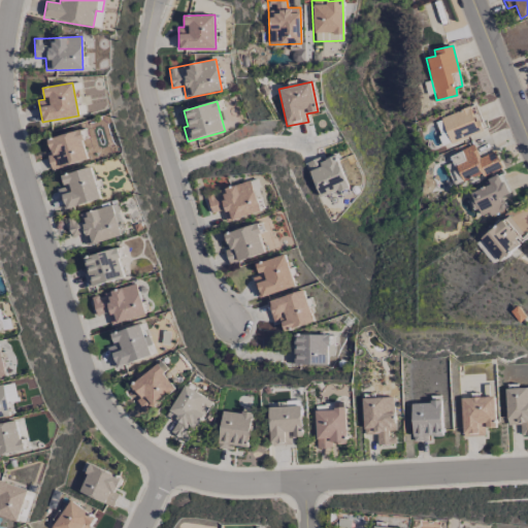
[(440,117),(450,142),(484,130),(474,105),(440,117)]
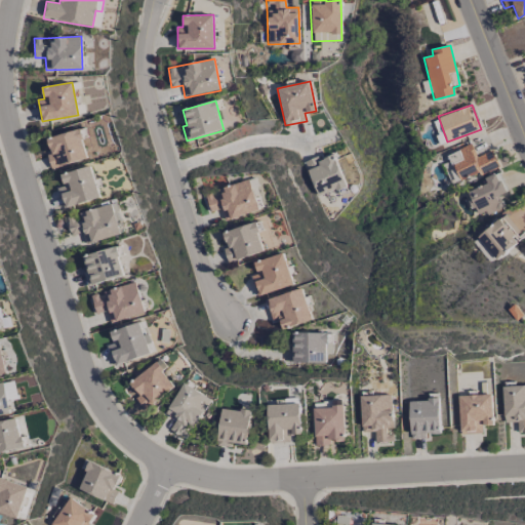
[(440,146),(446,144),(439,120),(432,122),(440,146)]
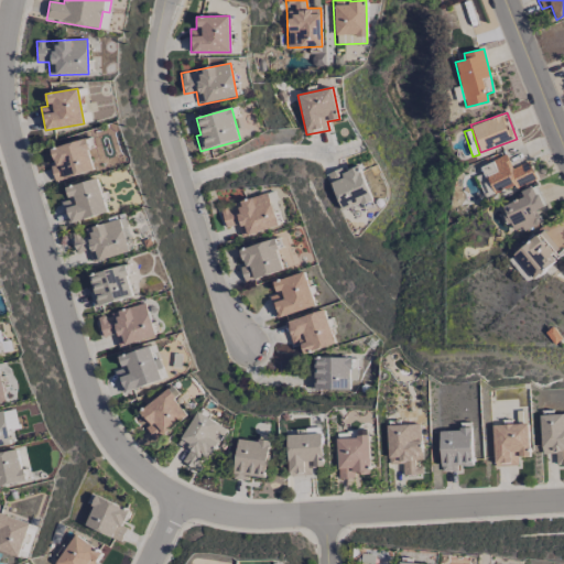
[(51,149),(55,165),(51,166),(55,182),(96,170),(87,139),(51,149)]
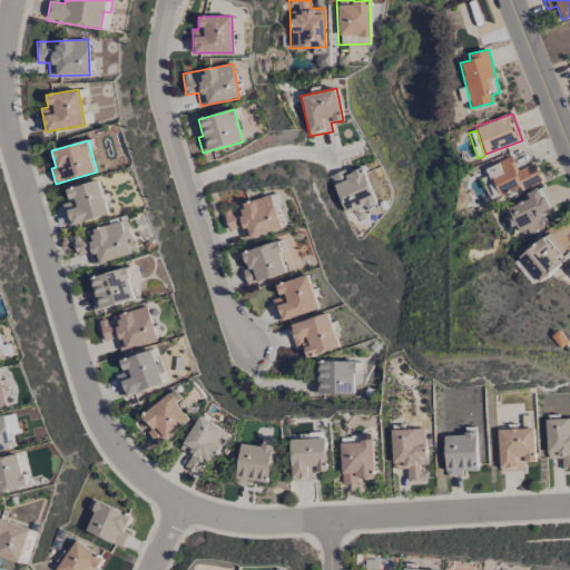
[(517,170),(511,157),(483,168),(487,176),(481,178),(491,199),(519,188),(520,190),(542,182),(534,164),(517,170)]
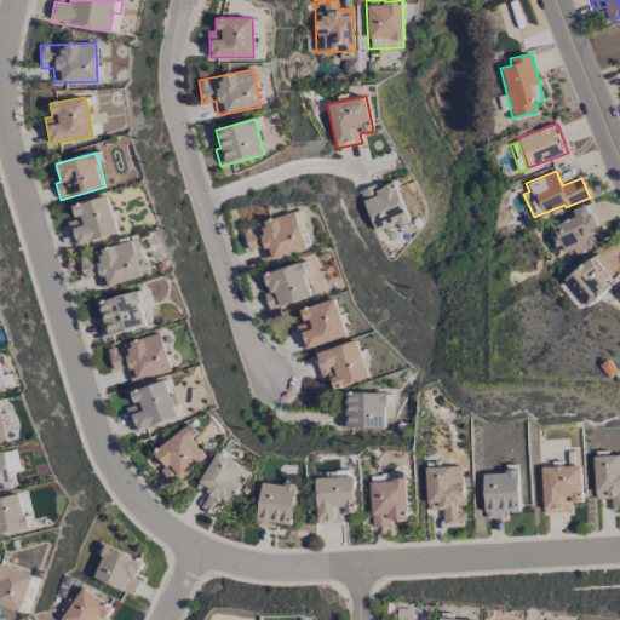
[(360,190),(374,233),(408,220),(395,183),(377,189),(375,185),(360,190)]
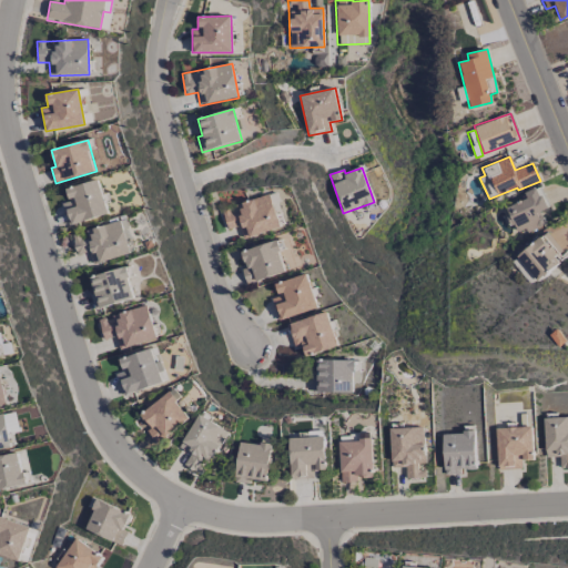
[(66,189),(70,202),(64,203),(70,225),(109,214),(98,180),(66,189)]
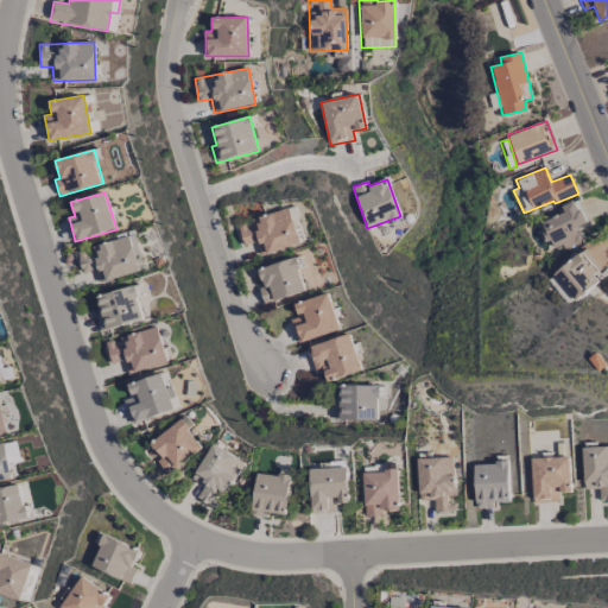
[(539,222),(552,253),(583,241),(580,229),(588,226),(577,200),(561,206),(563,213),(539,222)]
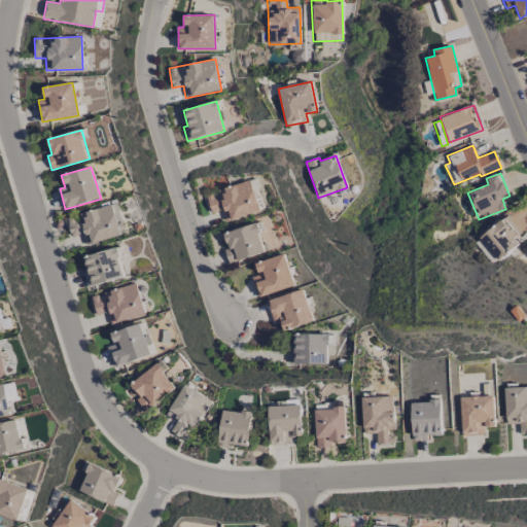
[(206,197),(211,213),(221,210),(225,222),(259,212),(250,180),(217,189),(218,192),(206,197)]
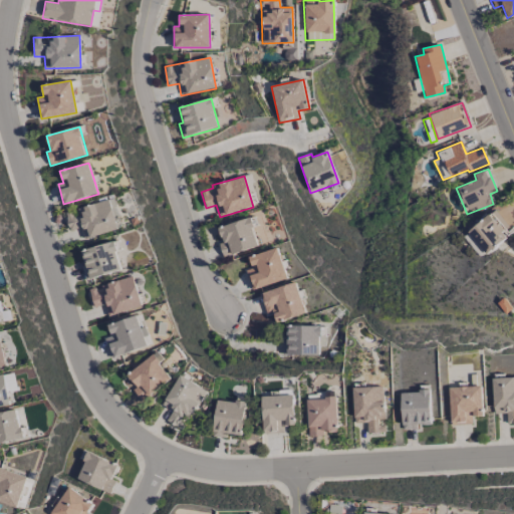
[(74,209),(74,211),(65,213),(69,230),(80,228),(83,239),(119,230),(111,200),(74,209)]
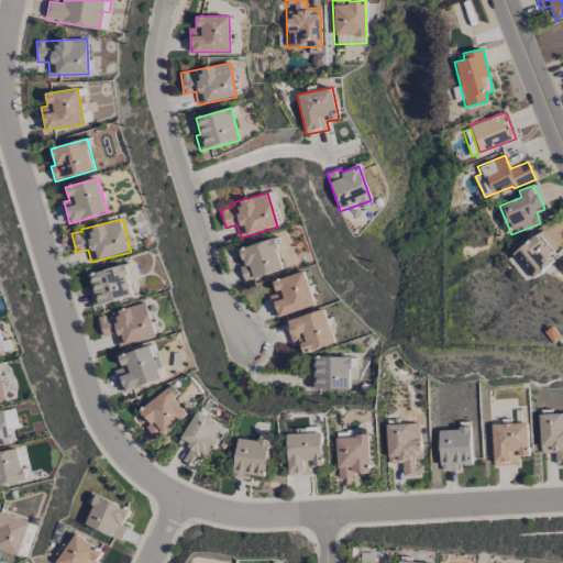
[(523,283),(561,257),(542,231),(506,257),(523,283)]
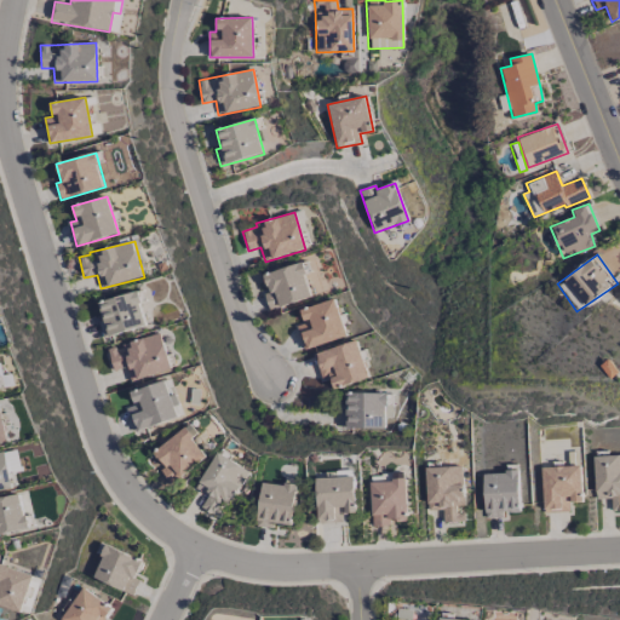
[(269,310),(311,297),(300,262),(263,274),(268,292),(264,293),(269,310)]
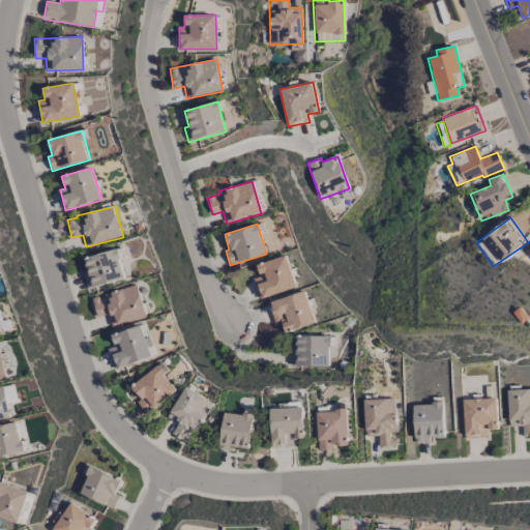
[(82,259),(89,288),(124,278),(118,258),(123,257),(121,248),(82,259)]
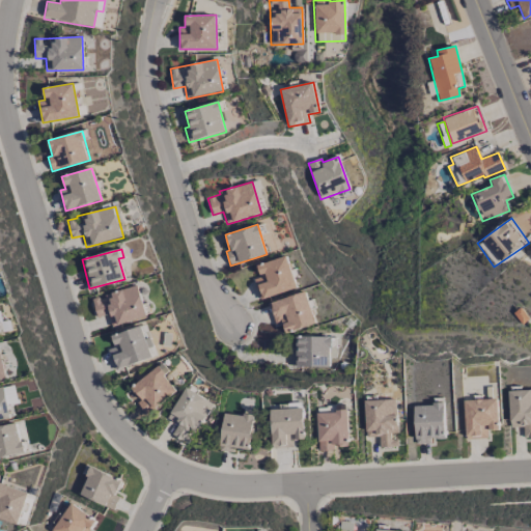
[(297,289),(288,256),(257,264),(260,278),(255,278),(260,299),(297,289)]
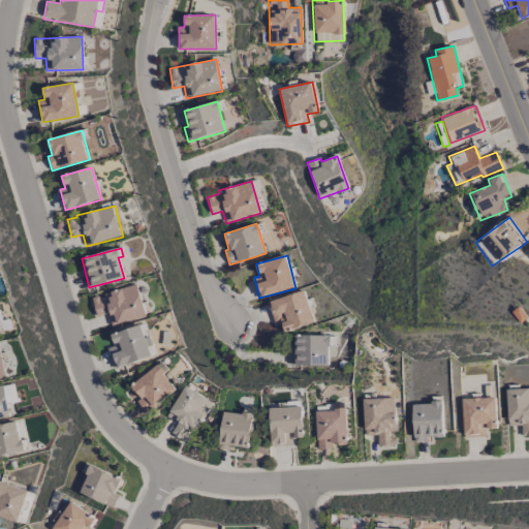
[(145,316),(136,284),(101,293),(102,294),(91,298),(96,316),(107,314),(111,325),(145,316)]
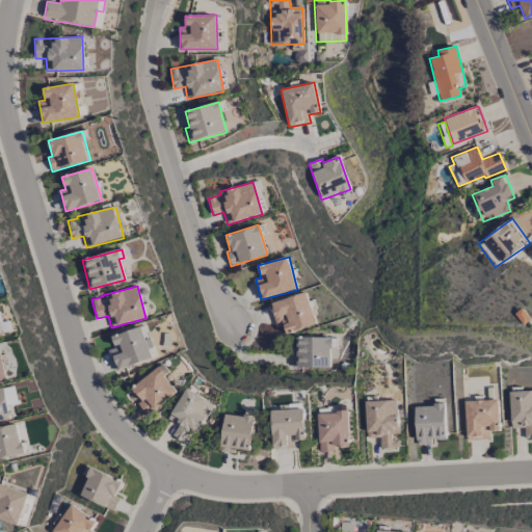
[(286,334),(316,325),(308,293),(270,302),(276,324),(283,323),(286,334)]
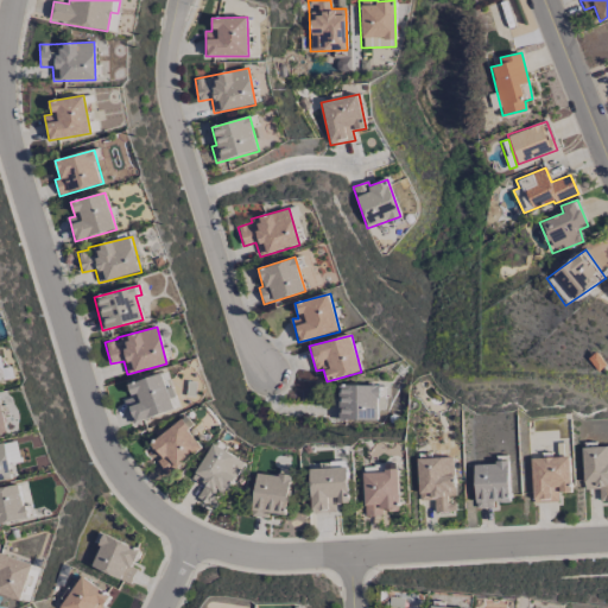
[(132,398),(124,400),(131,424),(178,409),(172,387),(166,390),(160,373),(127,385),(132,398)]
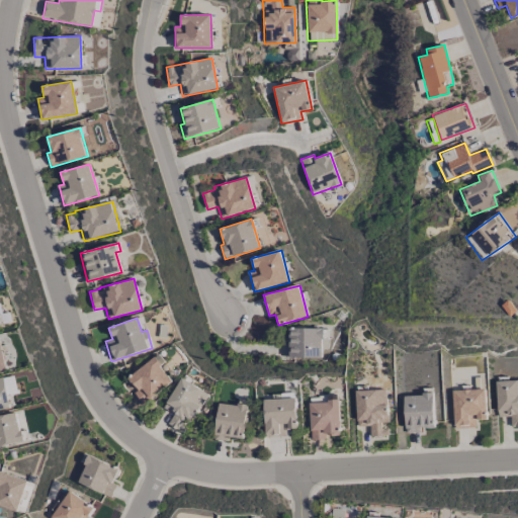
[(283,357),(321,358),(321,348),(327,348),(327,329),(288,328),(288,342),(284,342),(283,357)]
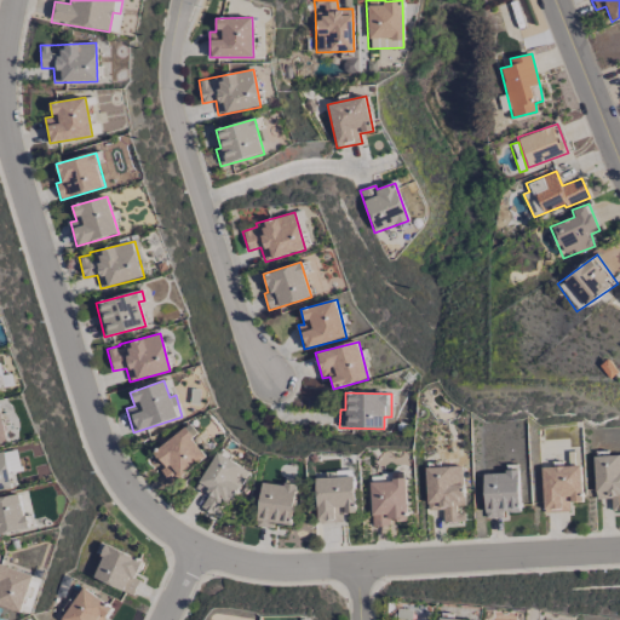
[(205,455),(190,438),(196,434),(188,424),(153,453),(164,466),(160,471),(171,484),(205,455)]
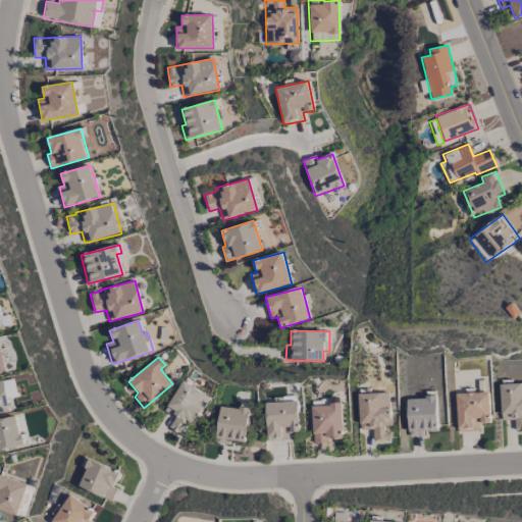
[(0,413),(10,412),(2,379),(0,379),(0,413)]
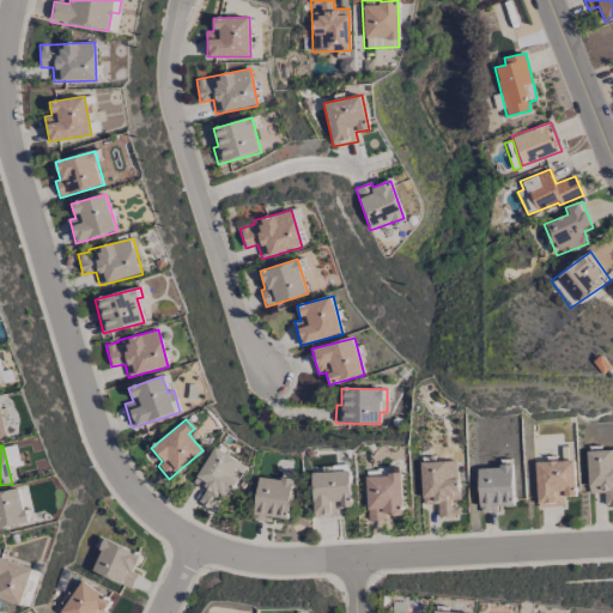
[(246,467),(214,447),(192,483),(205,491),(198,502),(216,514),(246,467)]
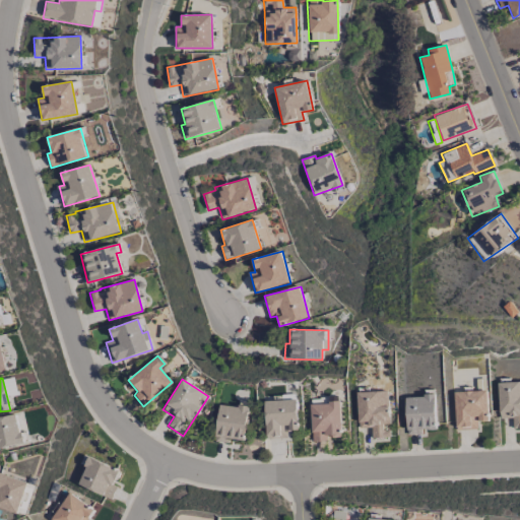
[(519,381),(497,383),(499,418),(512,418),(512,427),(519,426),(519,381)]
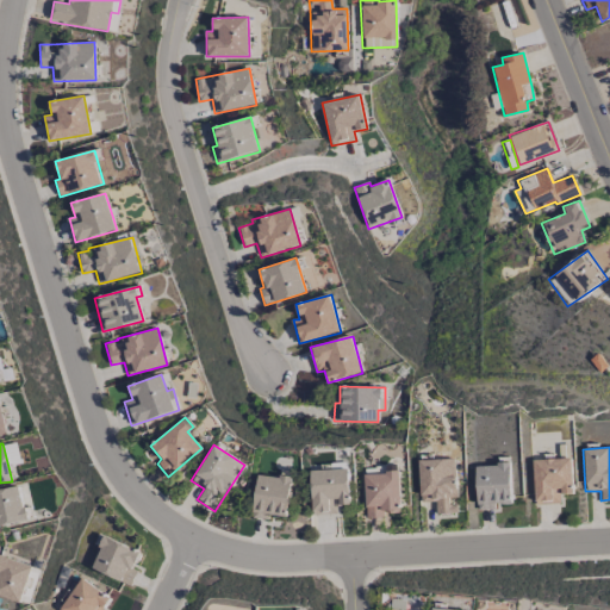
[(418,460),(419,502),(435,502),(435,514),(458,514),(454,459),(418,460)]
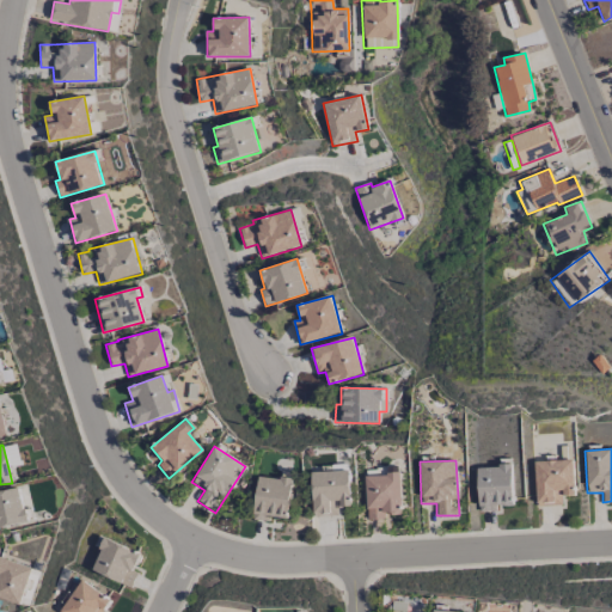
[(536,506),(561,505),(561,496),(575,495),(574,460),(533,461),(536,506)]
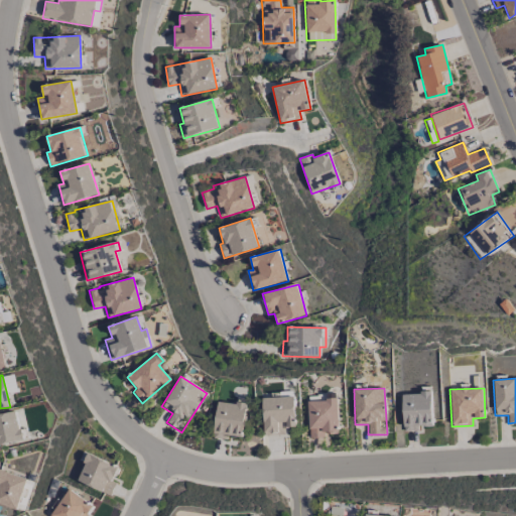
[(432,426),(431,392),(402,393),(403,431),(419,430),(418,426),(432,426)]
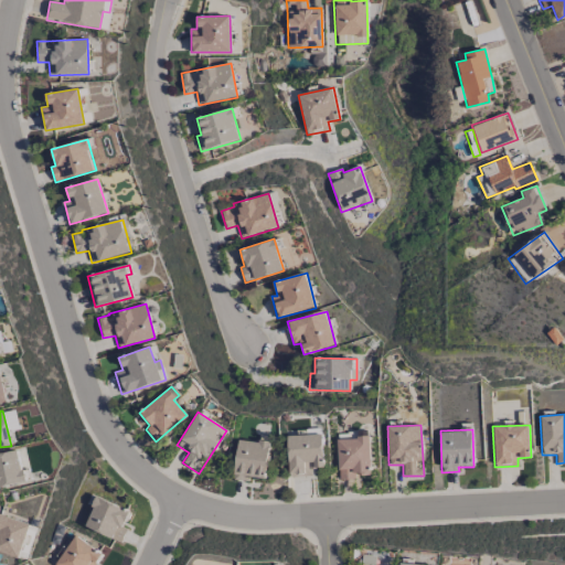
[(323,468),(322,435),(287,436),(288,477),(312,477),(311,468),(323,468)]
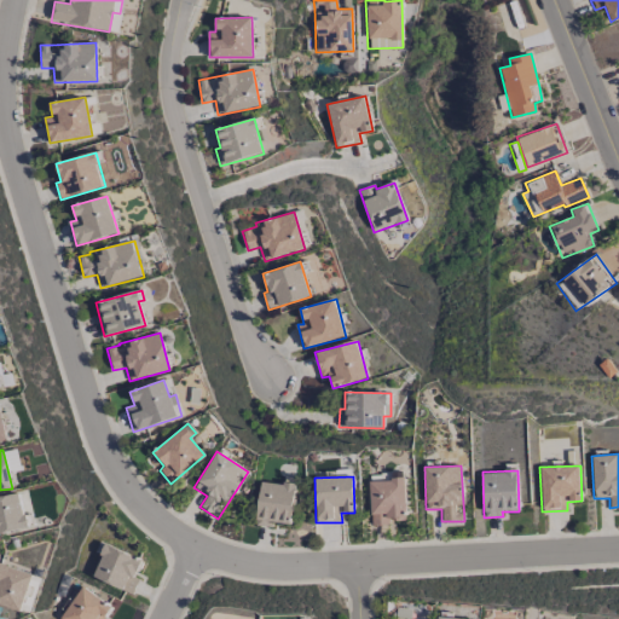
[(369,480),(370,526),(388,525),(388,520),(406,520),(405,479),(369,480)]
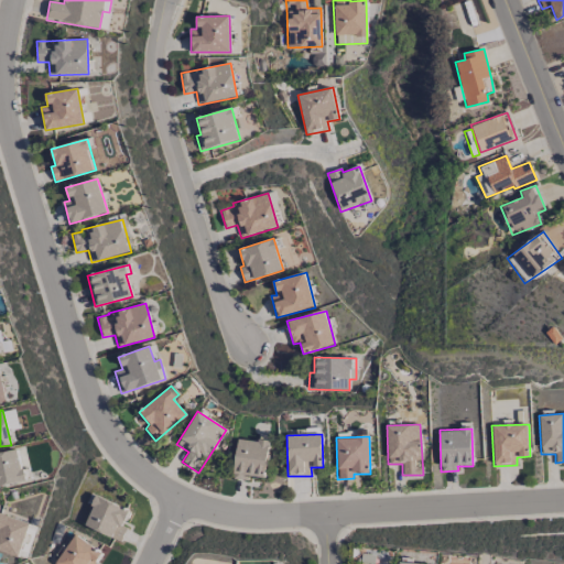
[(269,442),(237,438),(234,479),(248,480),(248,477),(266,478),(269,442)]
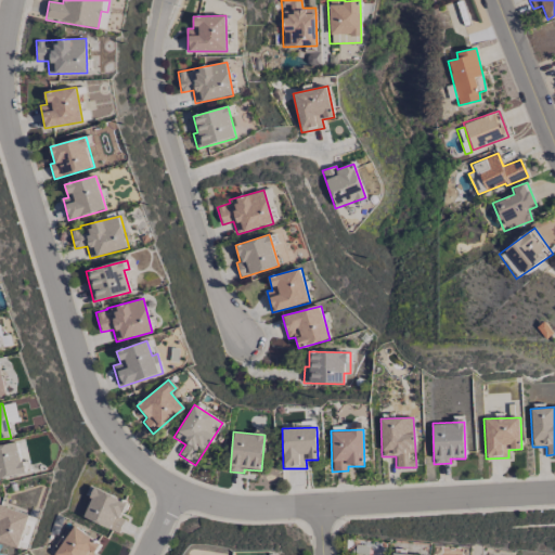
[(0,446),(0,478),(24,474),(17,442),(0,446)]
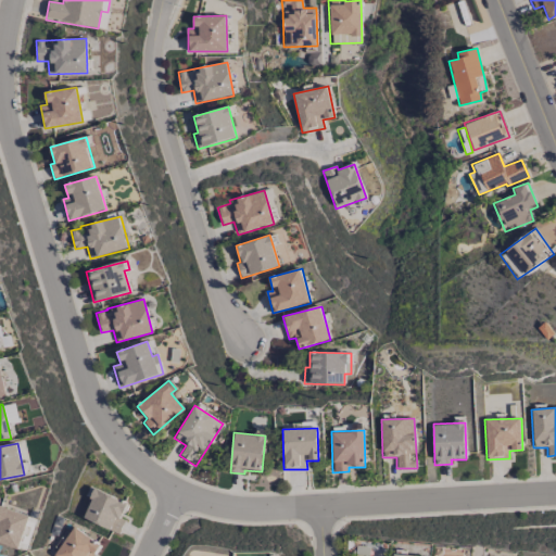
[(81,518),(118,534),(125,519),(122,518),(127,503),(95,489),(81,518)]
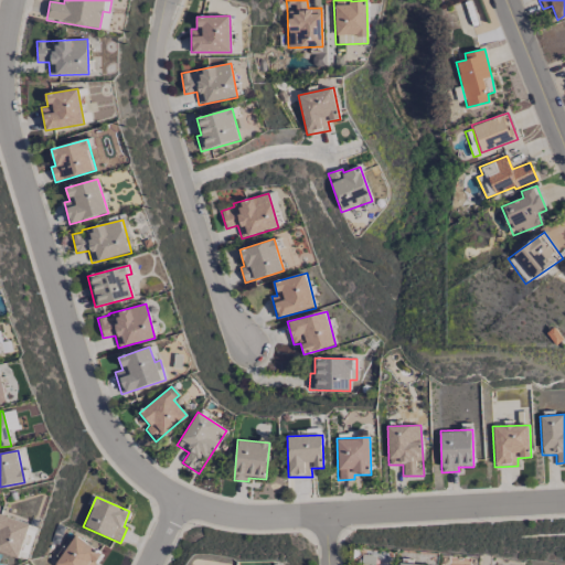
[(0,552),(19,558),(30,524),(0,514),(0,552)]
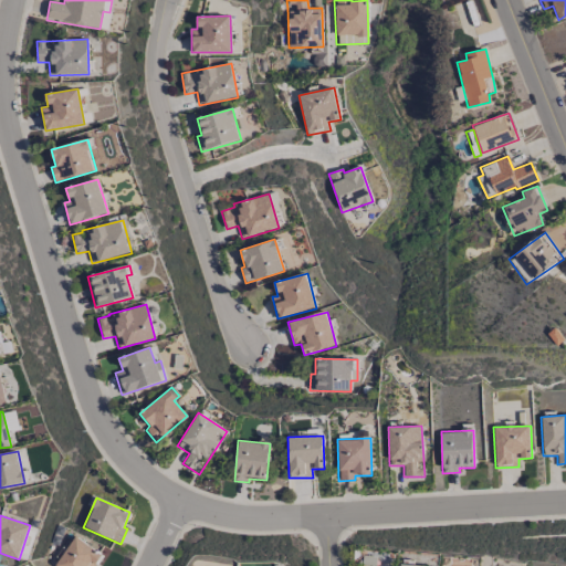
[(54,565),(97,565),(108,551),(103,546),(98,553),(75,536),(54,565)]
